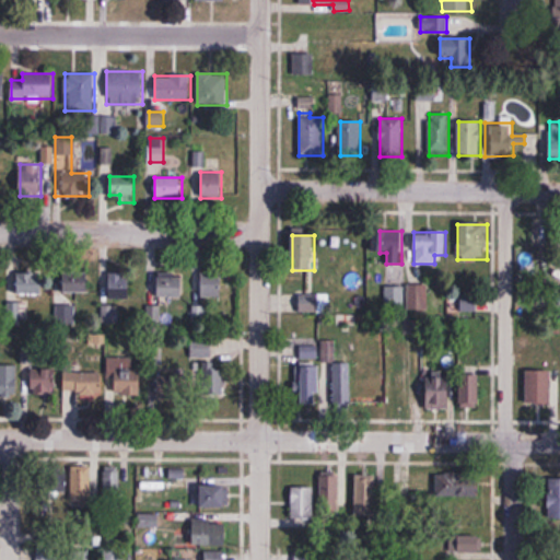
[(43,294),(43,271),(16,271),(16,294),(43,294)]
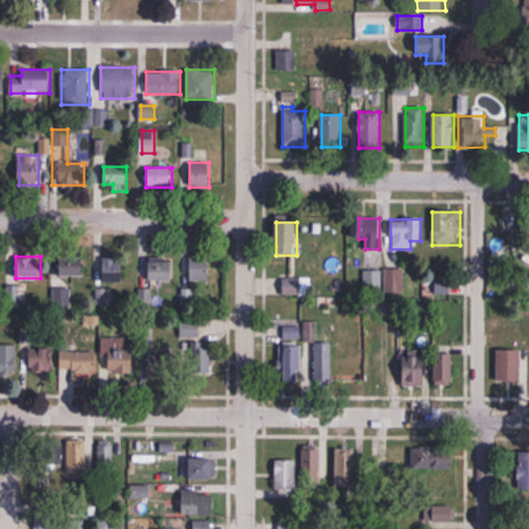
[(103,256),(103,284),(123,284),(123,256),(103,256)]
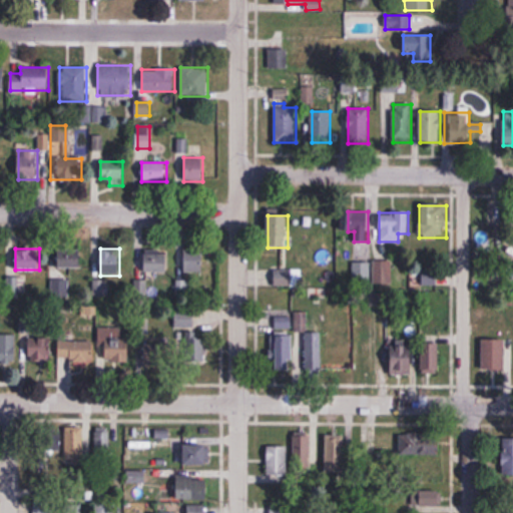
[(185,272),(202,272),(202,248),(185,248),(185,272)]
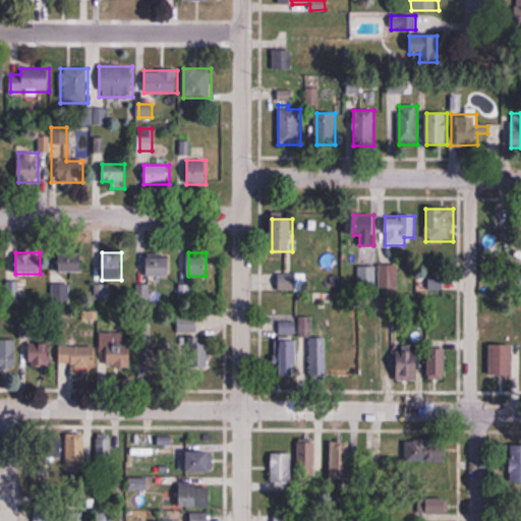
[(59,272),(82,272),(82,253),(59,253),(59,272)]
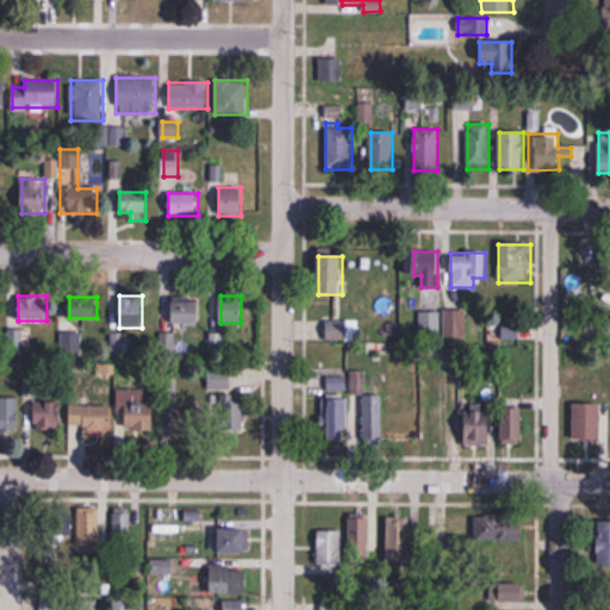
[(173,323),(200,323),(200,297),(173,297),(173,323)]
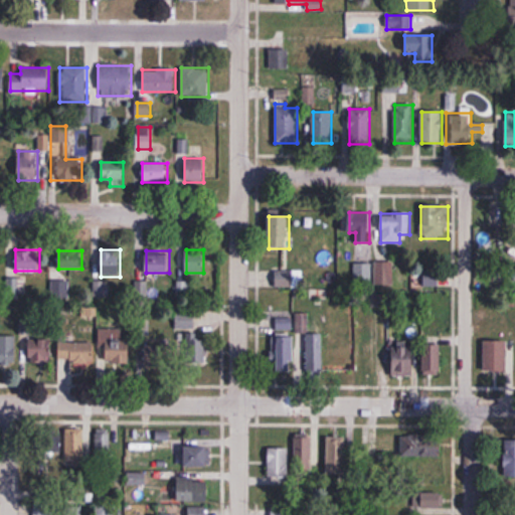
[(374,262),(374,284),(393,284),(393,262),(374,262)]
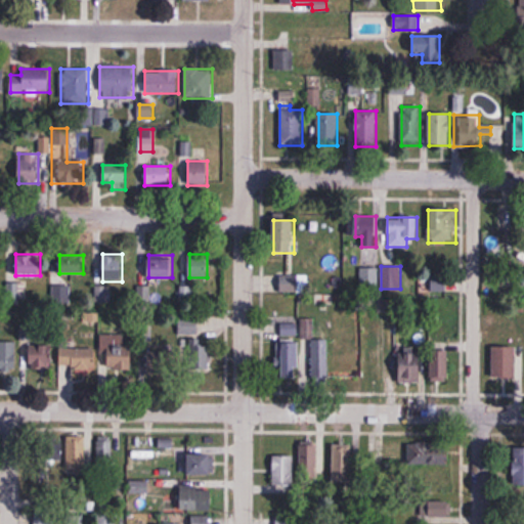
[(279,293),(307,293),(307,275),(279,275),(279,293)]
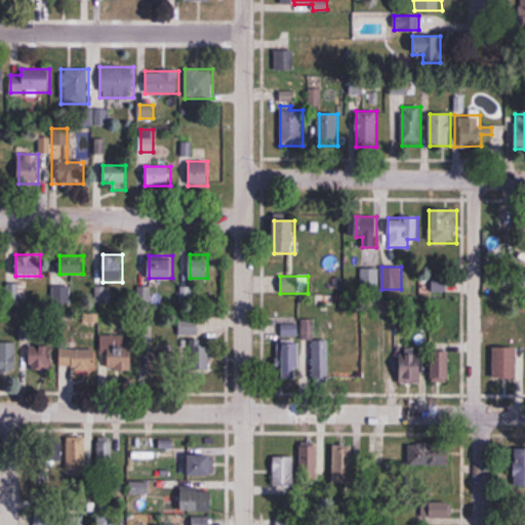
[(301,320),(301,338),(314,338),(314,320),(301,320)]
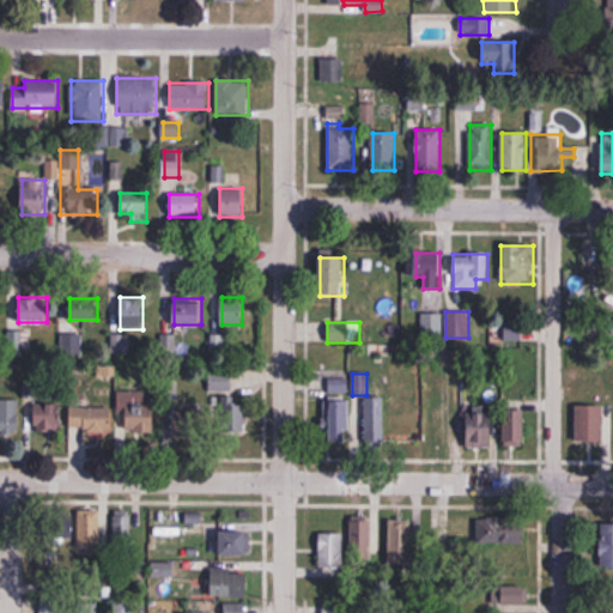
[(231,390),(230,376),(218,377),(218,392),(231,390)]
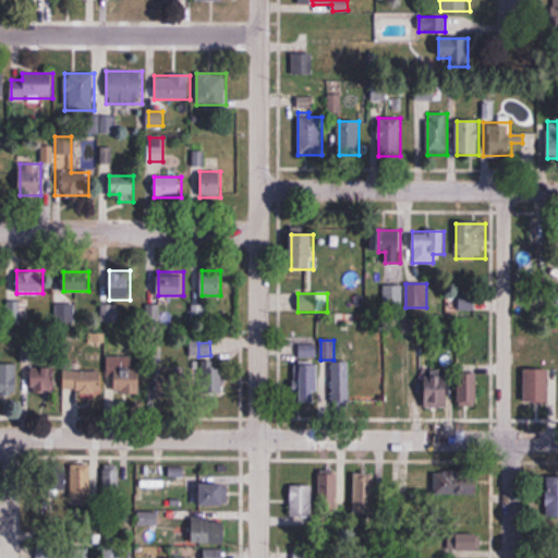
[(107,358),(107,396),(141,396),(141,370),(132,370),(132,356),(107,358)]
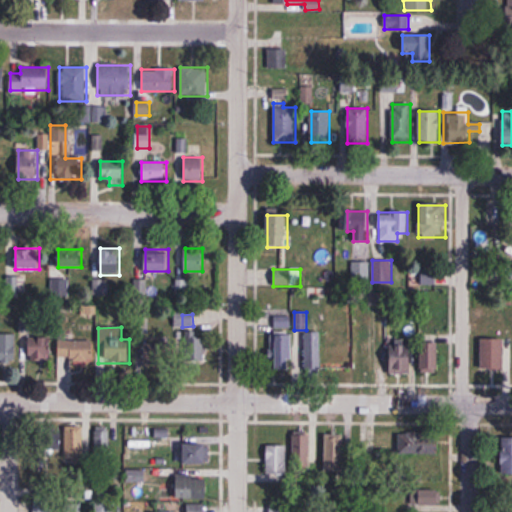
[(196,338),(196,332),(187,332),(187,362),(204,362),(204,338),(196,338)]
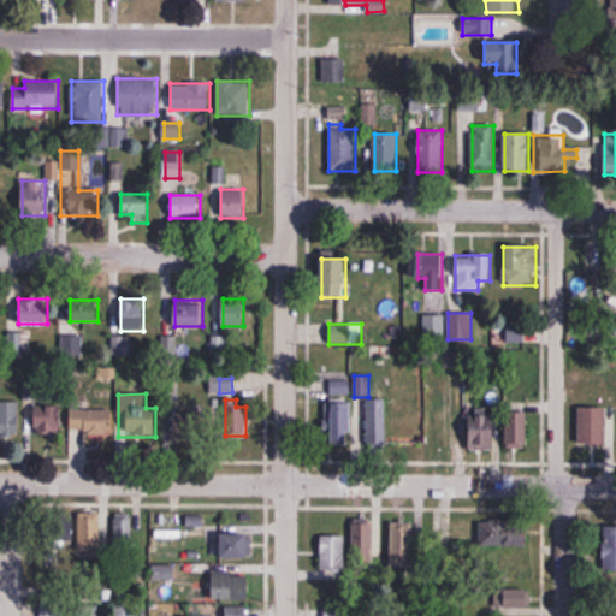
[(385,401),(367,401),(367,451),(385,451),(385,401)]
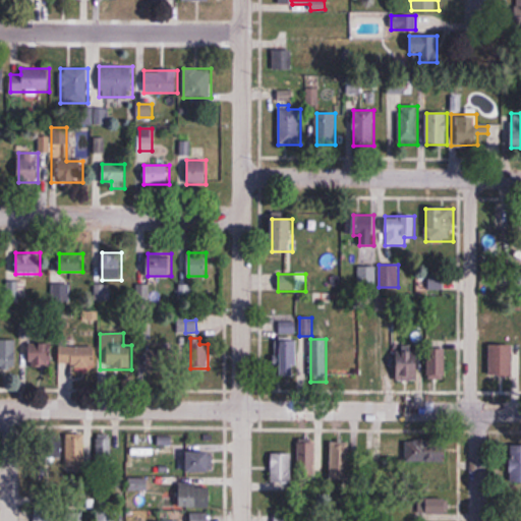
[(0,368),(16,368),(16,340),(0,340),(0,368)]
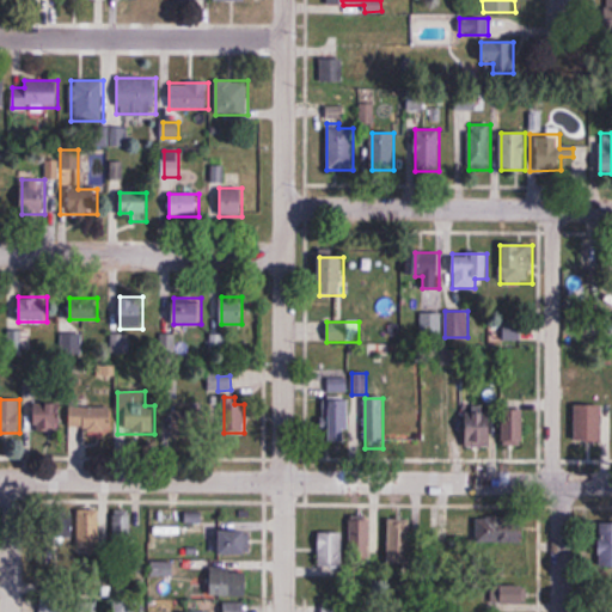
[(349,402),(326,402),(326,445),(349,445),(349,402)]
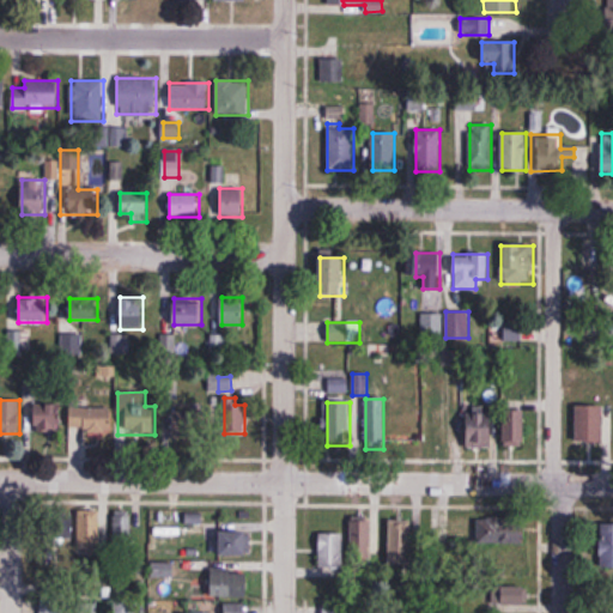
[(61,404),(35,404),(35,431),(61,431),(61,404)]
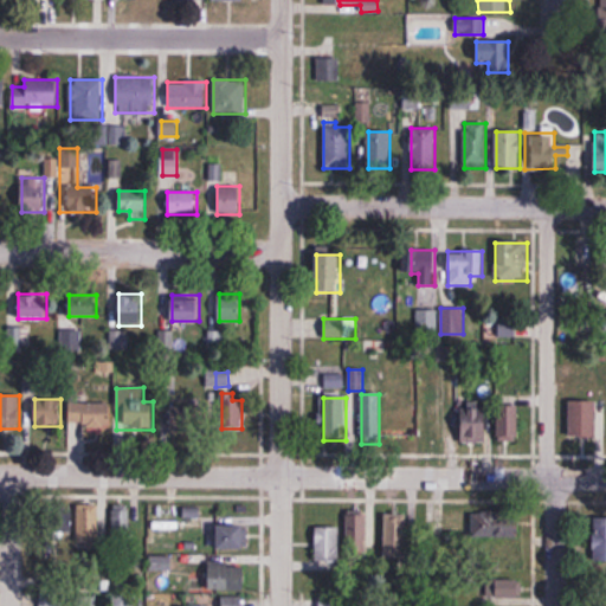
[(424,443),(446,443),(446,399),(424,399),(424,443)]
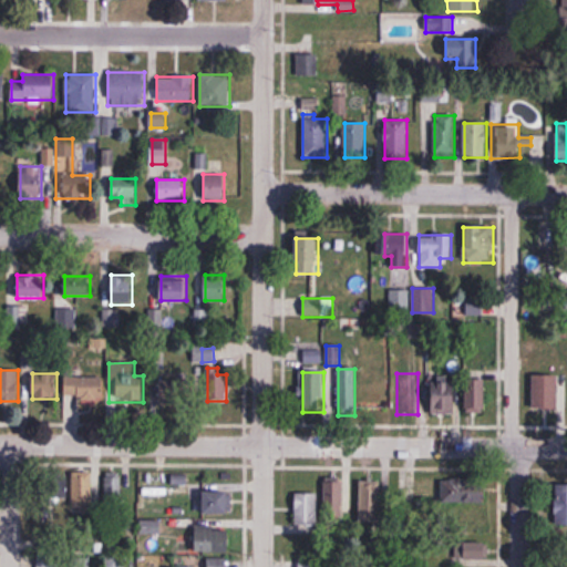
[(533,410),(558,410),(558,375),(533,375),(533,410)]
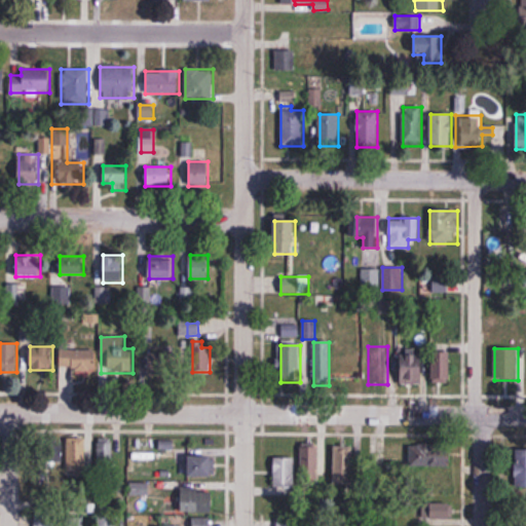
[(176,349),(148,349),(148,373),(176,373),(176,349)]
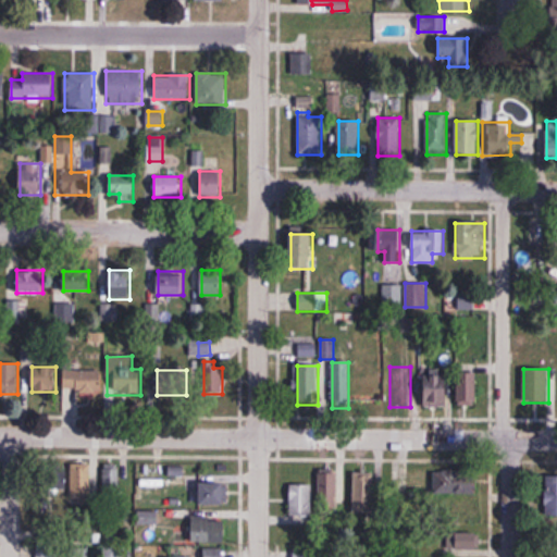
[(100,394),(100,371),(63,371),(63,394),(100,394)]
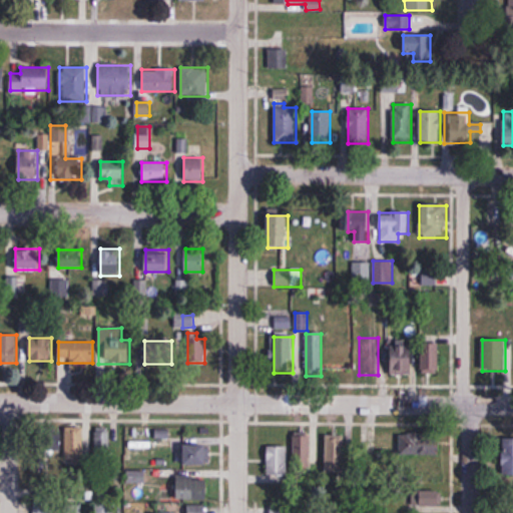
[(329,372),(347,372),(347,343),(329,343),(329,372)]
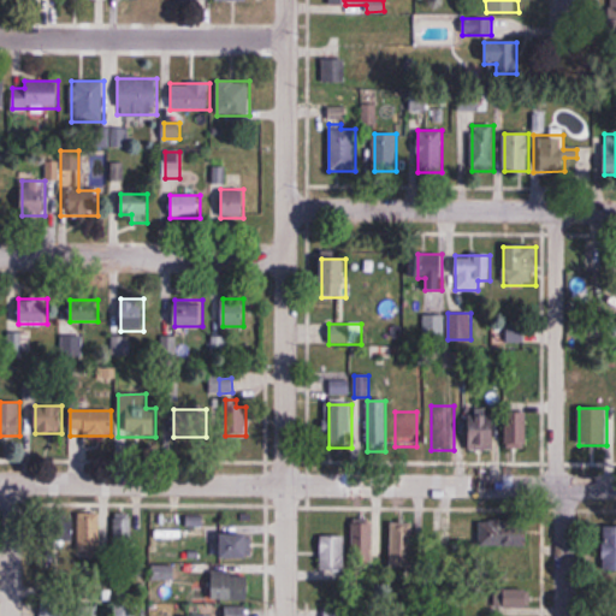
[(507,451),(527,451),(527,413),(507,413),(507,451)]
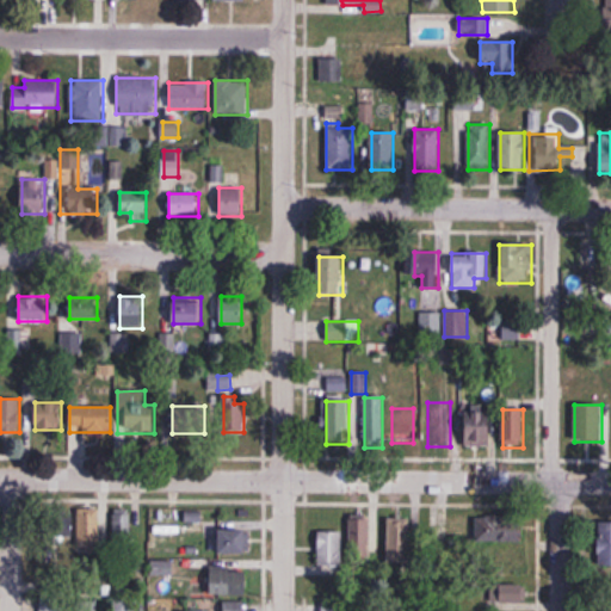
[(466,411),(466,450),(492,450),(492,411),(466,411)]
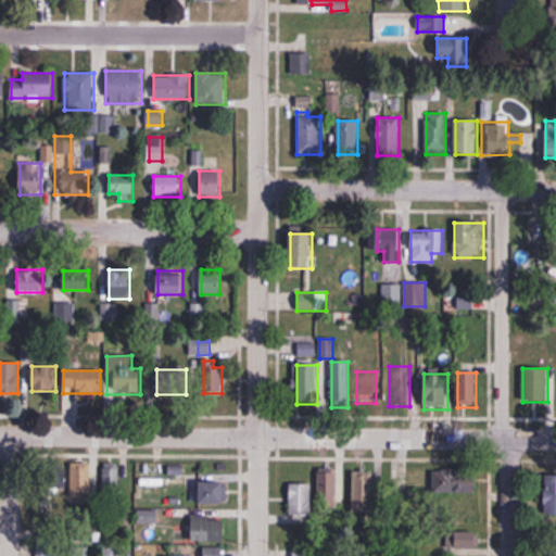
[(137,496),(155,496),(155,464),(137,464),(137,496)]
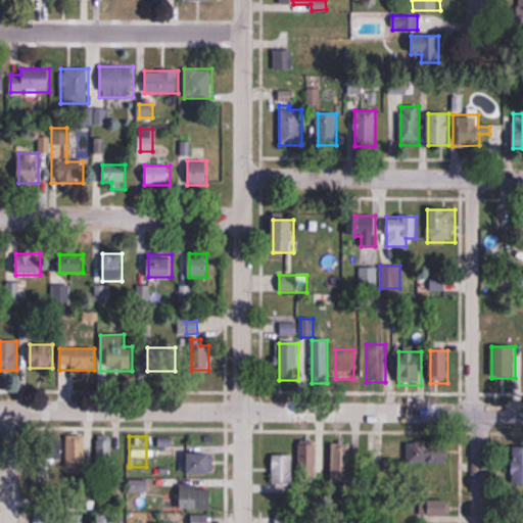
[(86,470),(86,437),(66,437),(66,470),(86,470)]
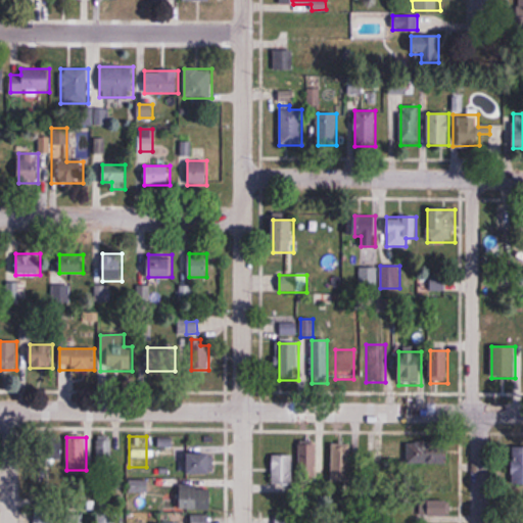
[(97,437),(97,466),(111,466),(111,437),(97,437)]
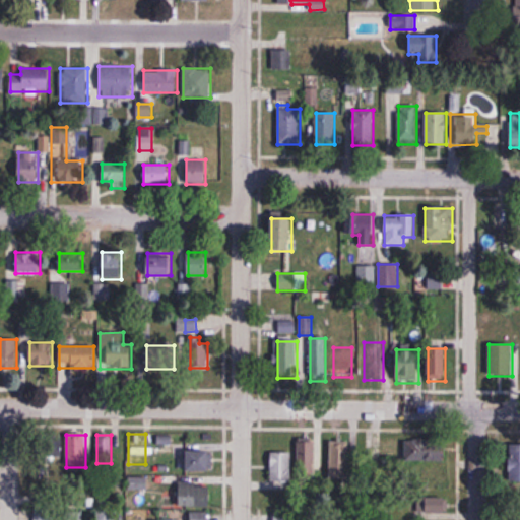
[(315,477),(315,440),(299,440),(299,477),(315,477)]
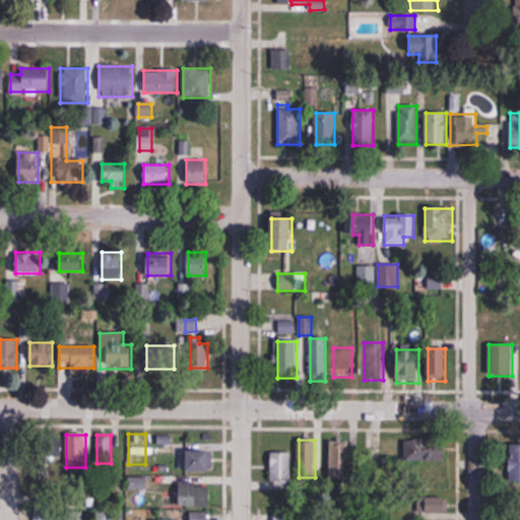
[(446,441),(405,441),(405,462),(446,462),(446,441)]
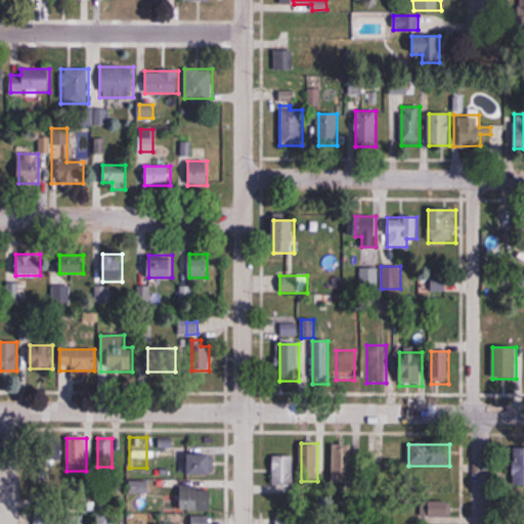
[(333,486),(353,486),(353,445),(333,445),(333,486)]
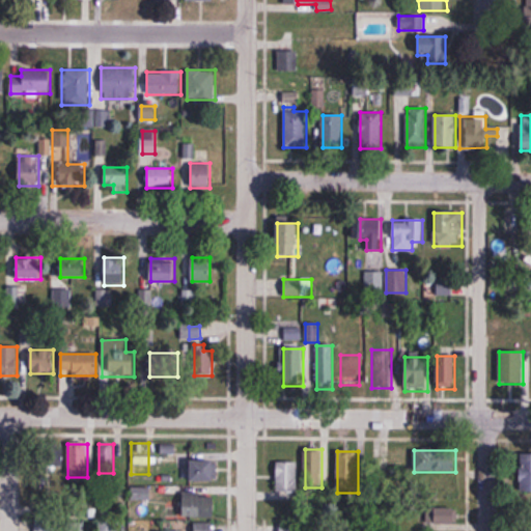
[(520,493),(530,492),(530,453),(520,454),(520,493)]
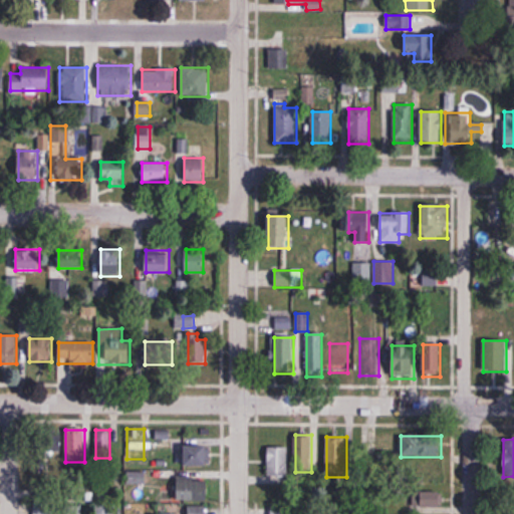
[(185,467),(208,467),(208,446),(185,446),(185,467)]
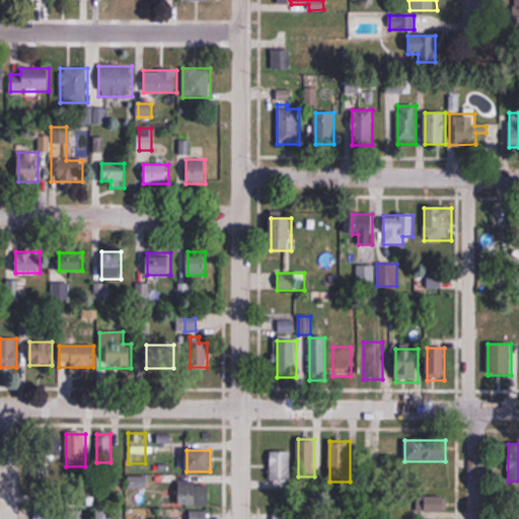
[(291,483),(291,452),(271,452),(271,483),(291,483)]
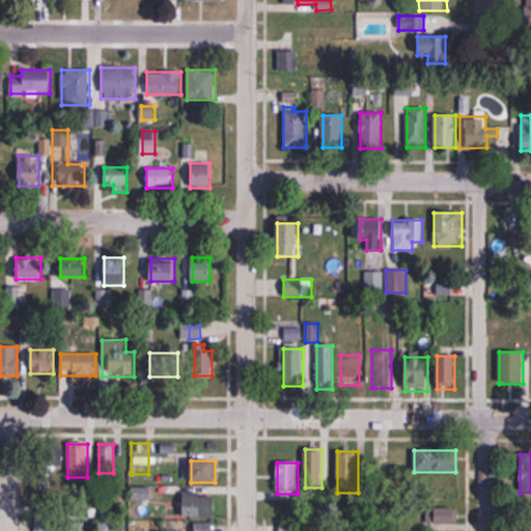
[(149,501),(149,488),(132,488),(132,501),(149,501)]
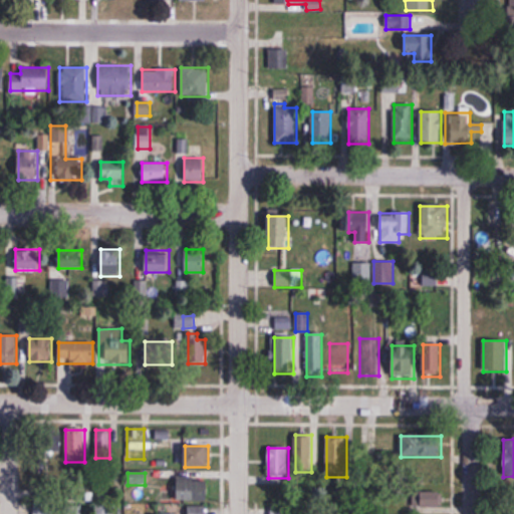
[(177,501),(207,501),(207,478),(177,478),(177,501)]
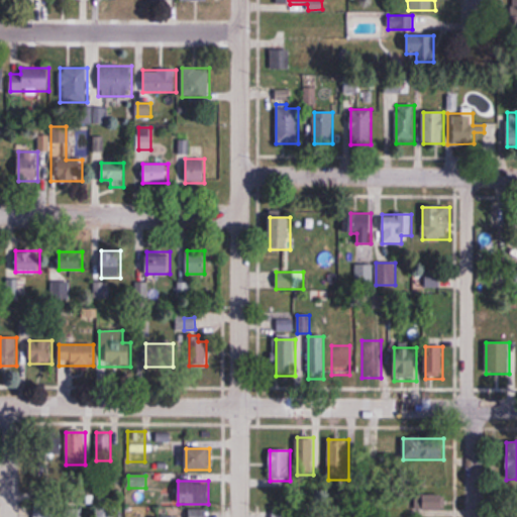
[(96,516),(114,516),(115,508),(96,508),(96,516)]
